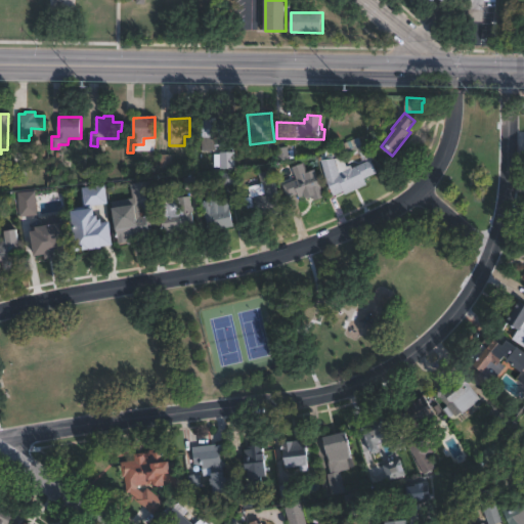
[(217,151),(205,153),(205,129),(205,121),(228,121),(228,125),(228,146),(217,147),(217,151)]
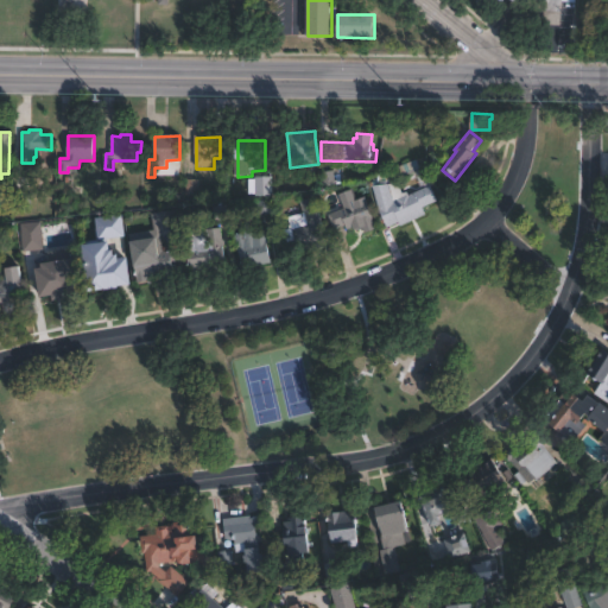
[(420,168),(381,182),(378,173),(418,159),(420,168)]
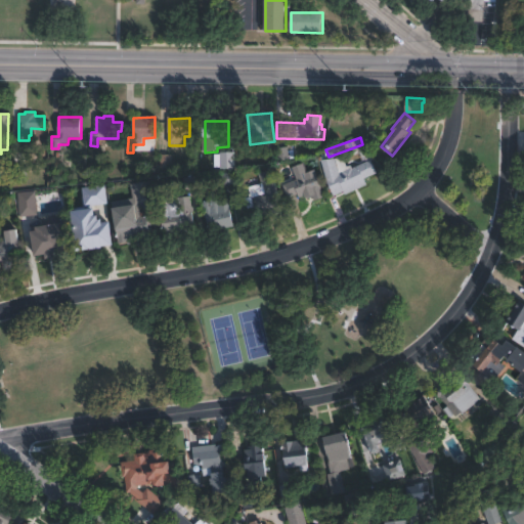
[(236,170),(238,181),(235,181),(235,183),(224,185),(222,173),(235,170),(216,171),(215,153),(236,151),(236,170)]
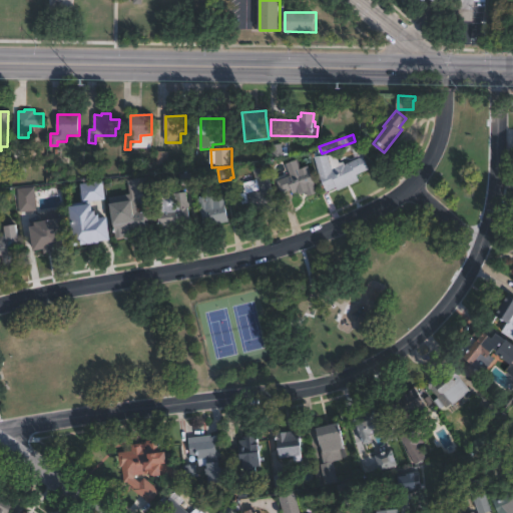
[(336,153),(340,163),(344,161),(346,165),(363,156),(369,168),(357,174),(360,180),(339,190),(337,187),(327,191),(320,177),(324,175),(315,156),(328,155),(336,153)]
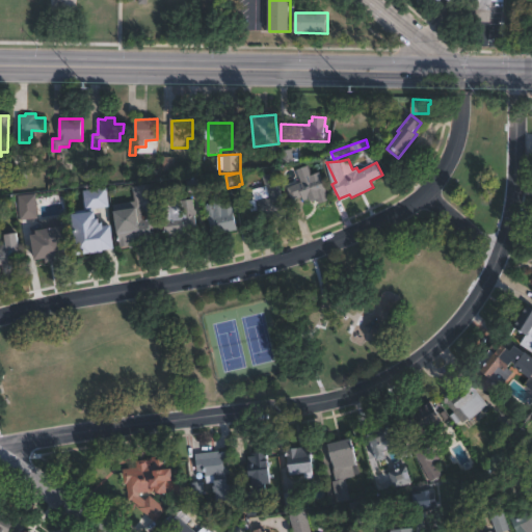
[(306,167),(308,175),(310,174),(310,175),(320,171),(328,200),(319,203),(317,196),(311,198),(311,197),(303,200),(302,196),(294,200),(290,186),(296,184),(294,180),(295,176),(298,175),(297,170),(306,167)]
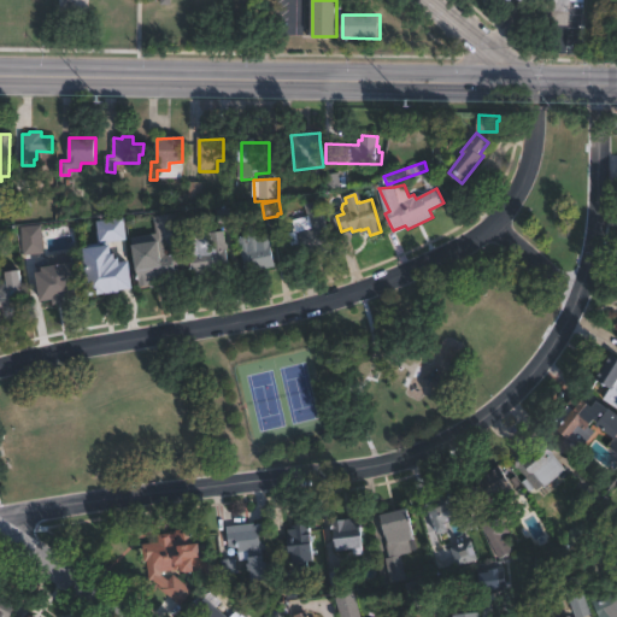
[(324,225),(331,251),(318,254),(311,228),(295,233),(294,228),(295,228),(293,221),(309,216),(305,204),(321,199),(328,225),(324,225)]
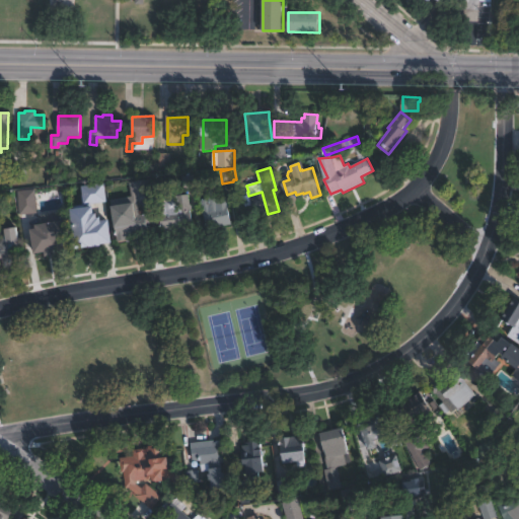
[(29,210),(16,212),(13,193),(25,191),(29,210)]
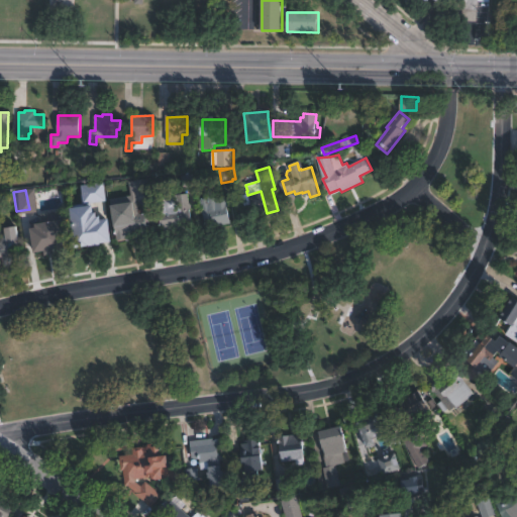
[(215,192),(217,198),(227,196),(229,206),(227,206),(231,223),(207,228),(201,204),(207,203),(206,195),(215,192)]
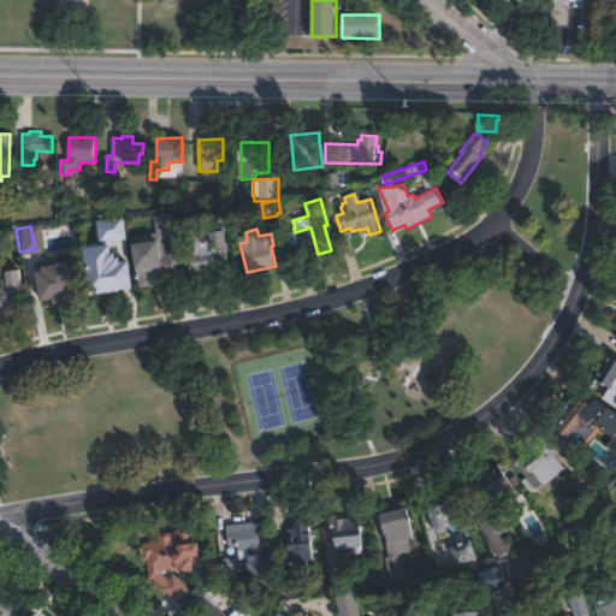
[(224,230),(225,241),(227,241),(229,248),(227,249),(230,266),(191,272),(187,234),(196,232),(197,234),(224,230)]
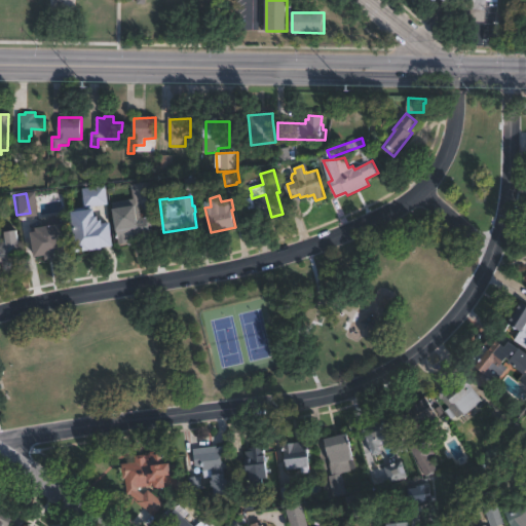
[(138,204),(140,218),(151,217),(153,231),(143,233),(144,242),(117,247),(115,231),(112,209),(111,203),(137,199),(138,204)]
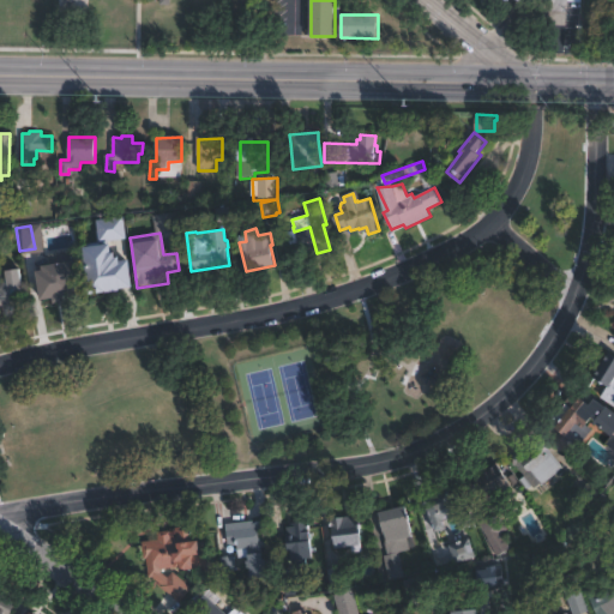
[(62,301),(50,304),(50,301),(37,304),(32,280),(42,277),(38,258),(65,252),(70,277),(64,277),(67,298),(61,299),(62,301)]
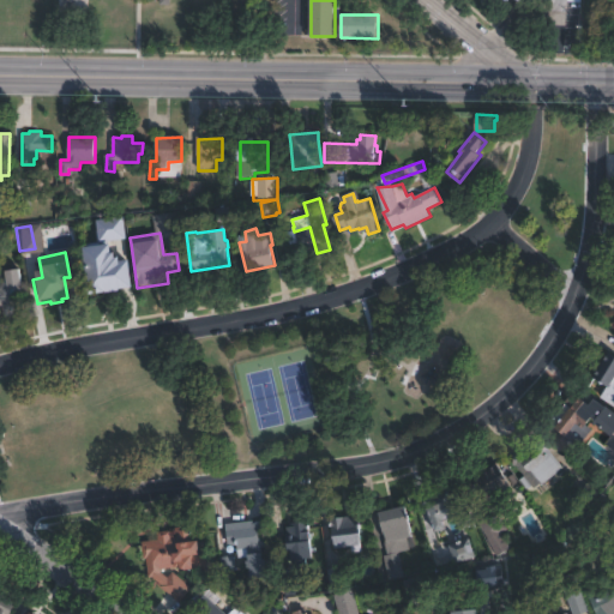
[(122,292),(92,298),(86,258),(115,252),(122,292)]
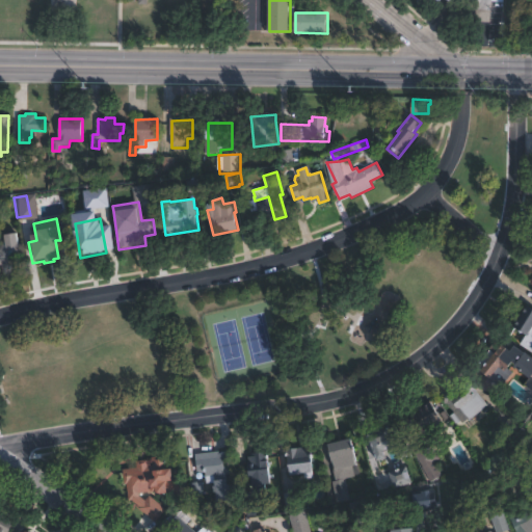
[(17,232),(23,267),(0,270),(0,237),(5,237),(4,234),(17,232)]
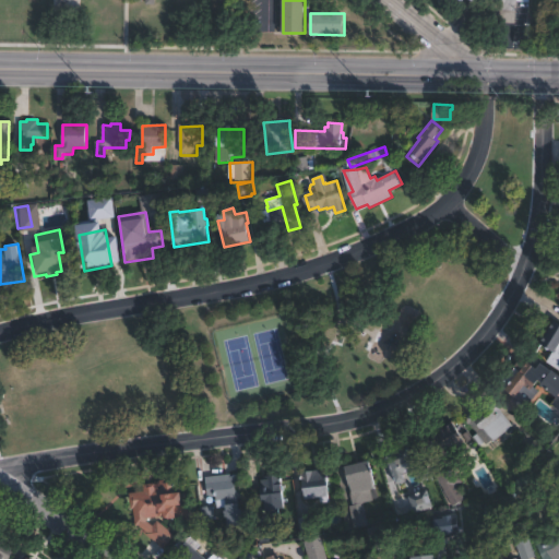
[(558,363),(545,355),(558,331),(558,363)]
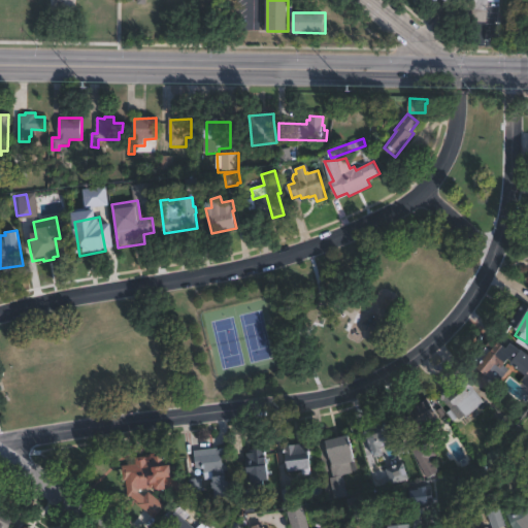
[(500,341),(507,349),(513,342),(522,351),(524,350),(527,353),(527,375),(509,360),(504,365),(510,369),(495,387),(483,376),(486,373),(479,367),(500,341)]
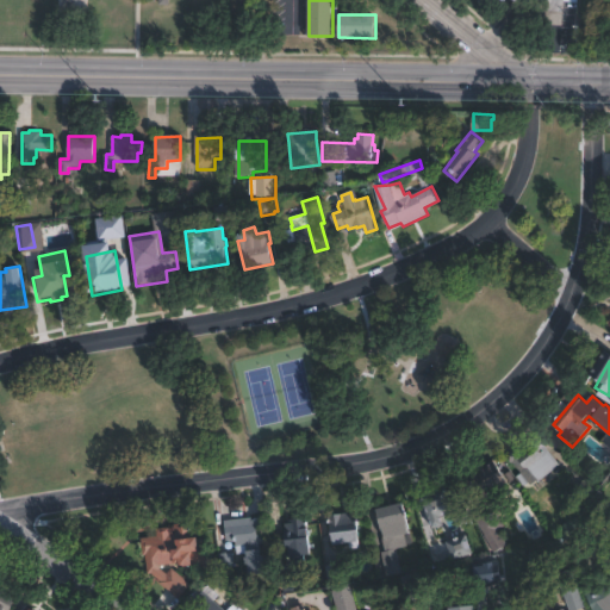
[(560,465),(533,486),(510,458),(537,435),(560,465)]
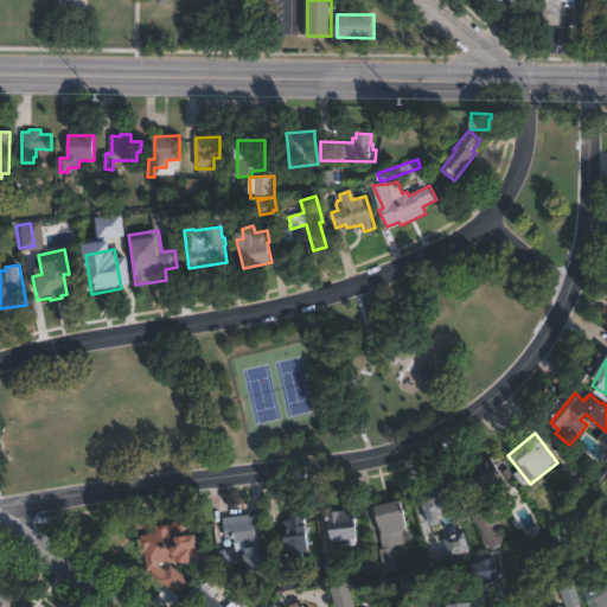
[(492,460),(506,480),(511,477),(516,485),(511,489),(511,490),(498,498),(503,508),(496,511),(503,523),(497,526),(505,542),(492,550),(483,532),(473,516),(489,506),(468,474),(492,460)]
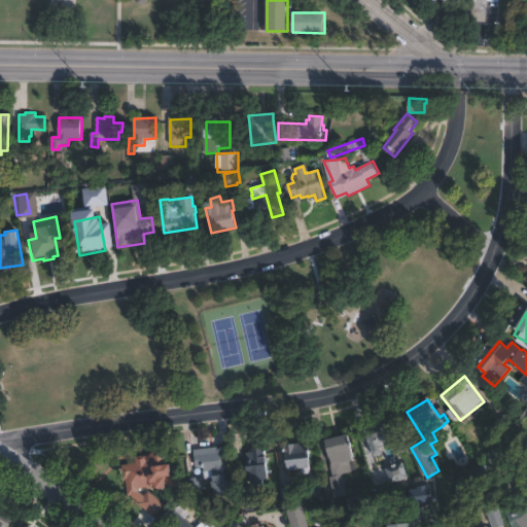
[(352,471),(334,476),(331,466),(332,466),(326,440),(349,434),(355,460),(350,461),(352,471)]
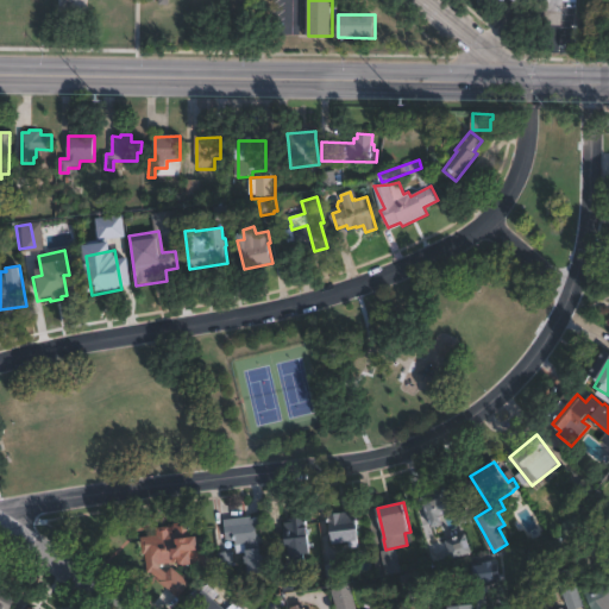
[(356,512),(360,547),(349,548),(349,542),(332,545),(328,521),(331,521),(330,514),(356,512)]
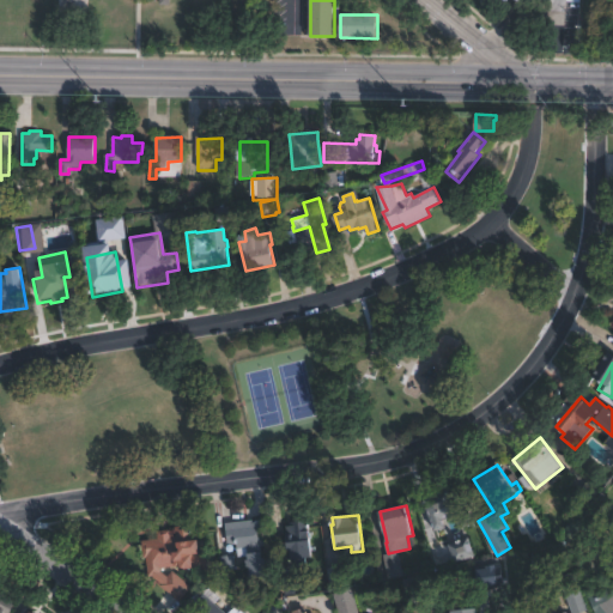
[(266,521),(268,546),(237,548),(236,544),(232,544),(232,542),(228,544),(226,528),(246,527),(252,527),(250,523),(266,521)]
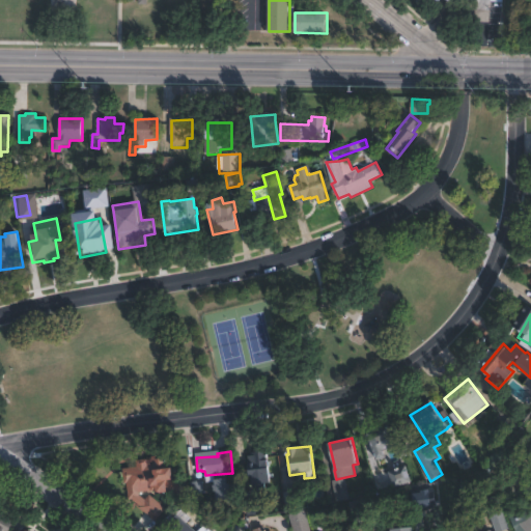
[(267,451),(271,483),(253,484),(252,475),(249,476),(247,456),(252,455),(251,453),(267,451)]
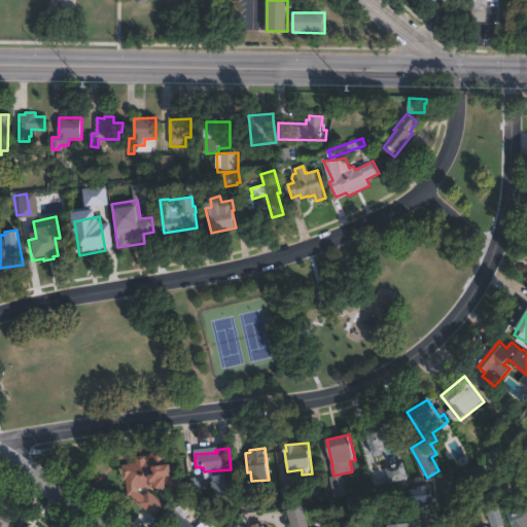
[(165,452),(165,455),(167,455),(167,459),(166,459),(166,464),(171,463),(172,477),(182,475),(184,491),(164,493),(163,489),(154,490),(153,487),(138,489),(138,491),(144,496),(148,491),(164,506),(153,517),(128,495),(126,480),(124,480),(121,465),(135,463),(135,457),(146,456),(147,461),(151,461),(150,454),(165,452)]
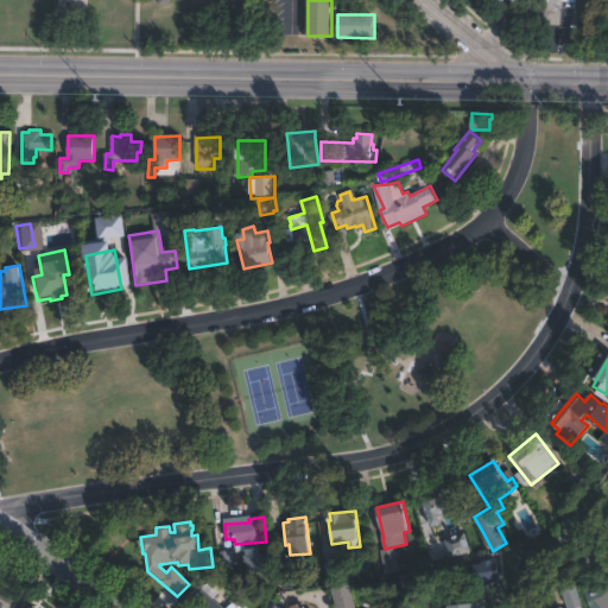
[(607,570),(607,571),(590,551),(603,539),(607,544),(607,570)]
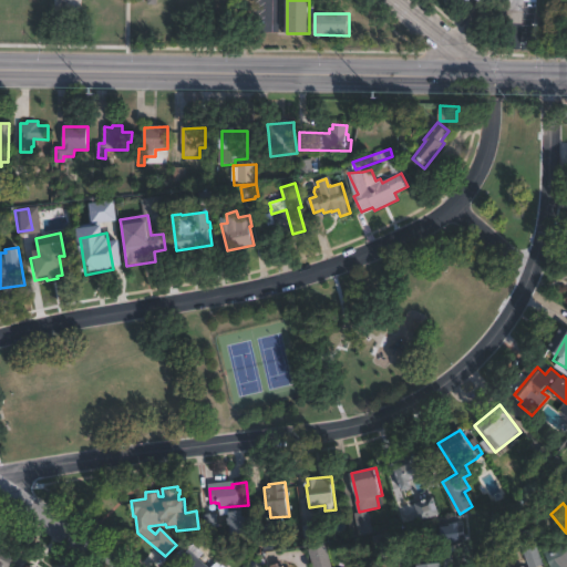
[(243,511),(243,516),(246,516),(247,525),(244,525),(245,533),(233,534),(232,524),(229,525),(228,517),(230,517),(229,513),(243,511)]
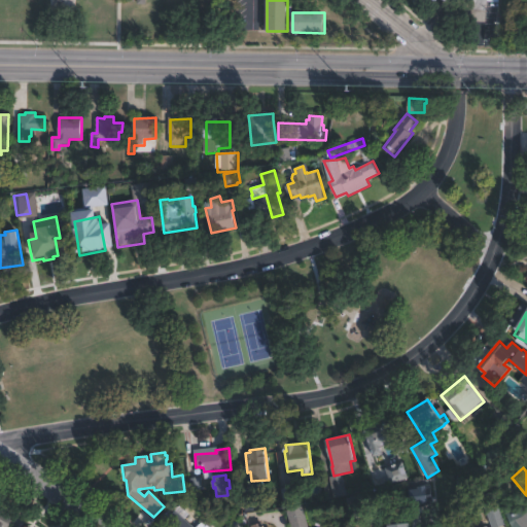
[(347,494),(335,497),(329,478),(343,475),(347,494)]
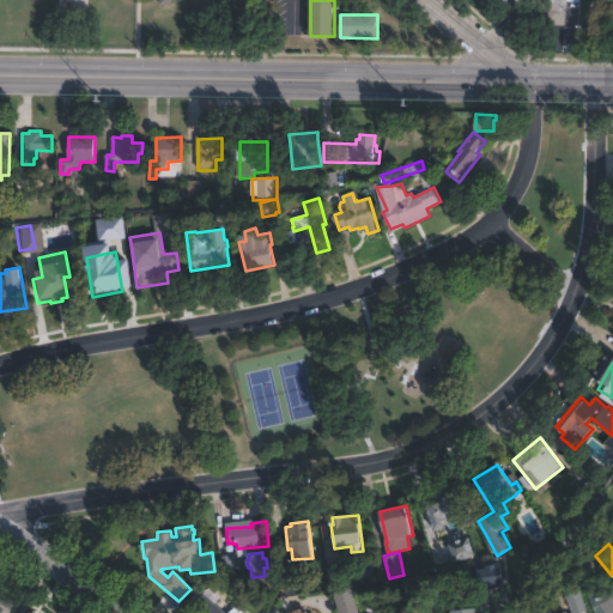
[(589,612),(572,612),(559,578),(574,572),(589,612)]
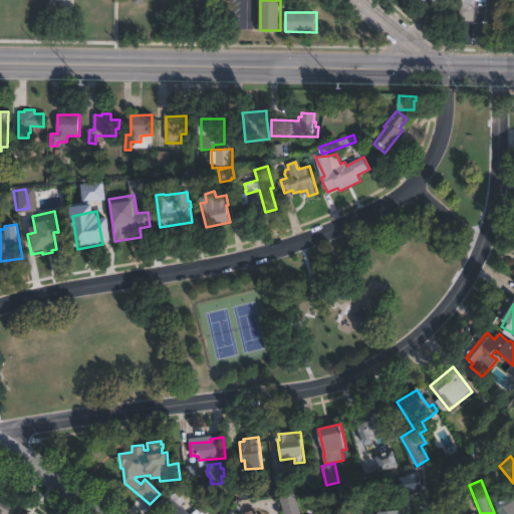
[(354,494),(339,498),(336,486),(351,482),(354,494)]
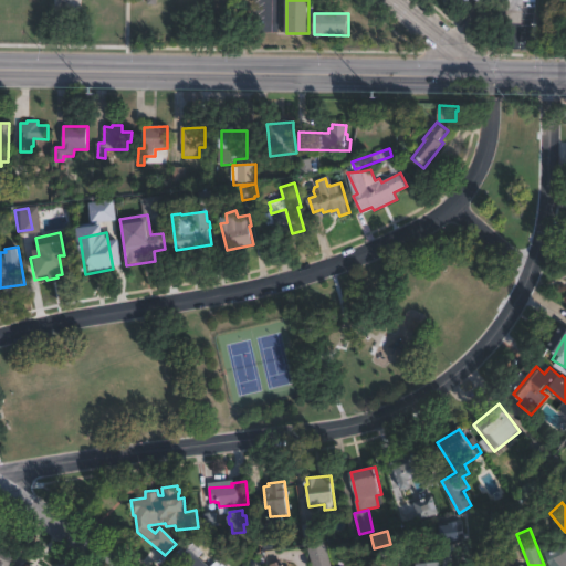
[(565,535),(565,565),(549,565),(545,554),(565,535)]
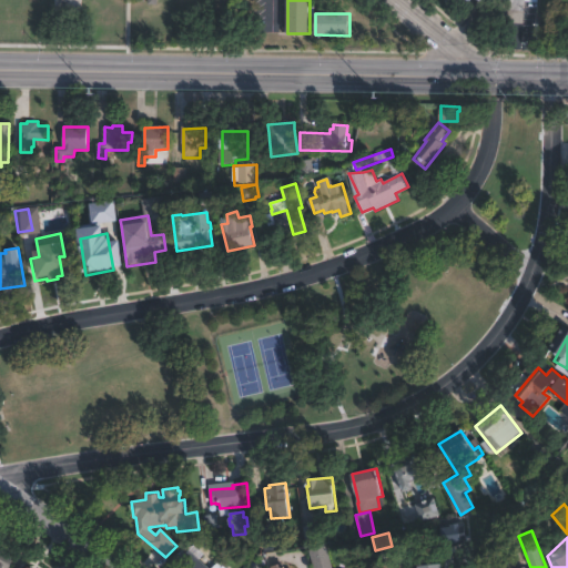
[(200,559),(209,567),(212,567),(219,561),(225,567),(189,567),(181,560),(175,556),(186,548),(195,546),(204,554),(200,559)]
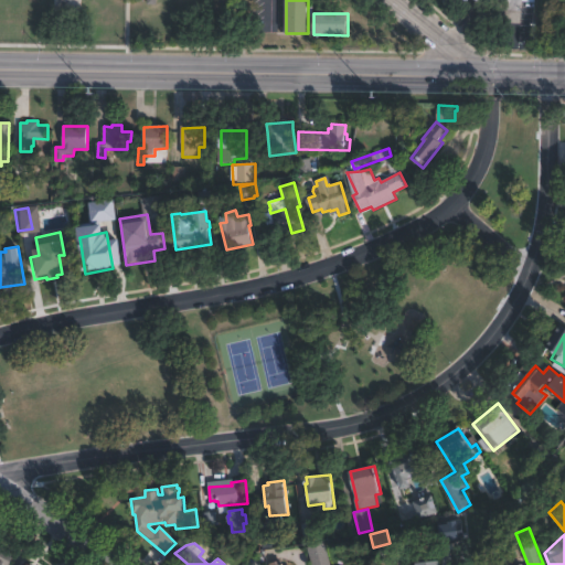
[(307,547),(310,564),(329,564),(324,543),(307,547)]
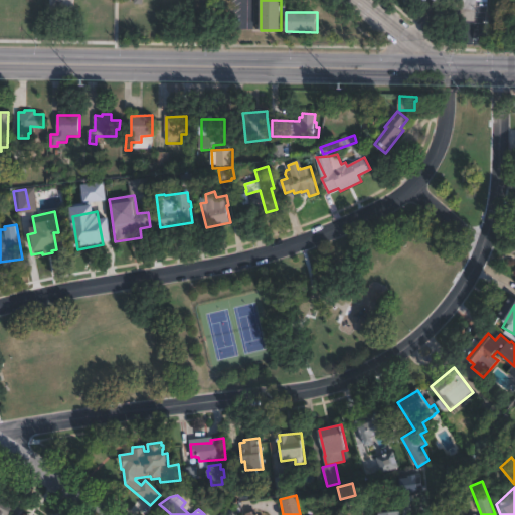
[(0,514),(0,498),(13,505),(8,514),(0,514)]
